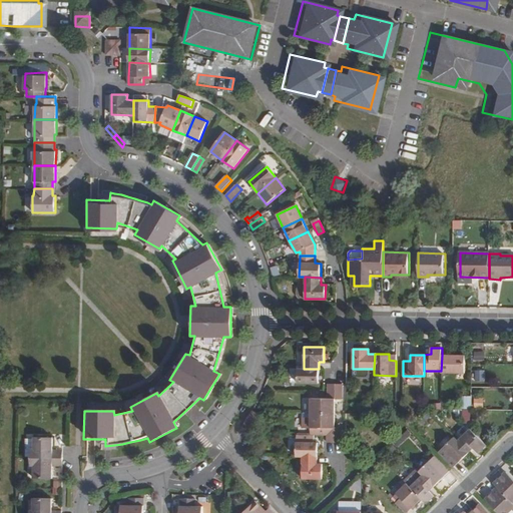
[(465,355),(442,355),(441,371),(441,373),(465,373),(465,355)]
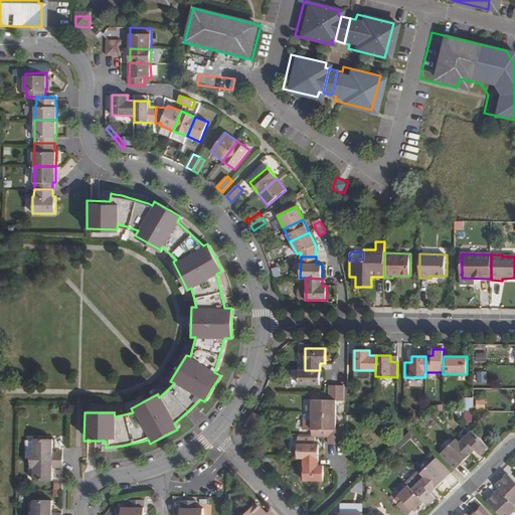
[(320,384),(320,370),(305,370),(299,370),(298,384),(320,384)]
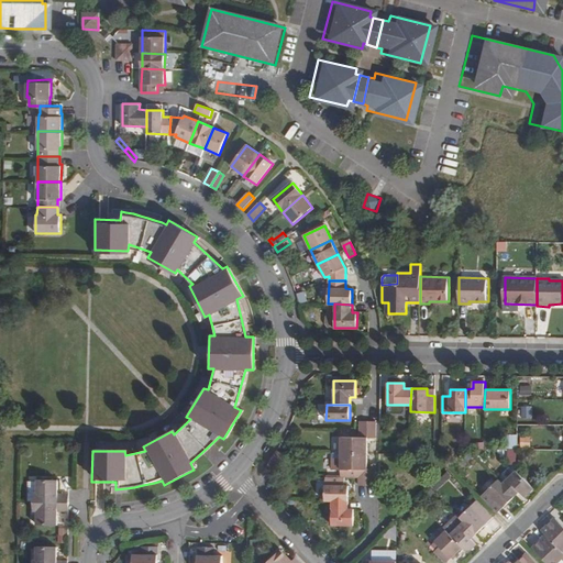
[(531,419),(533,406),(520,405),(519,418),(531,419)]
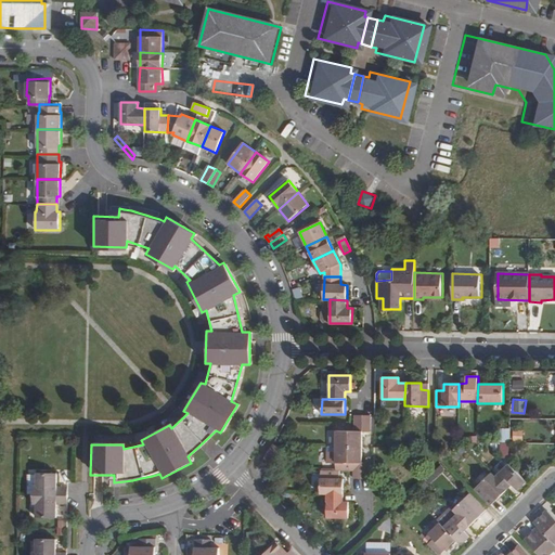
[(336,447),(362,447),(362,430),(362,415),(353,415),(353,423),(355,430),(336,430),(336,447)]
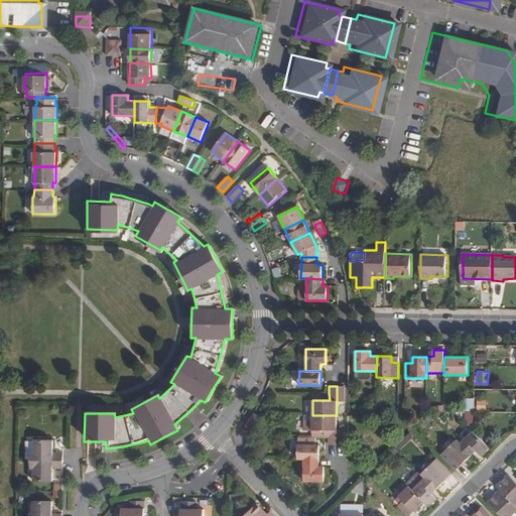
[(469,424),(476,423),(473,411),(466,412),(469,424)]
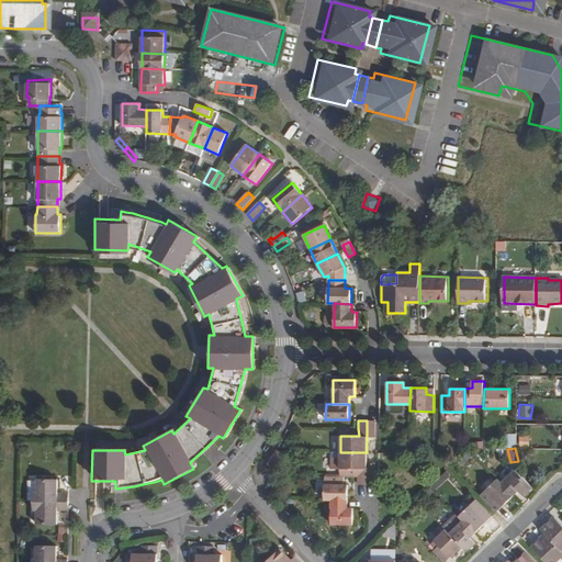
[(285,456),(277,450),(268,463),(278,469),(285,456)]
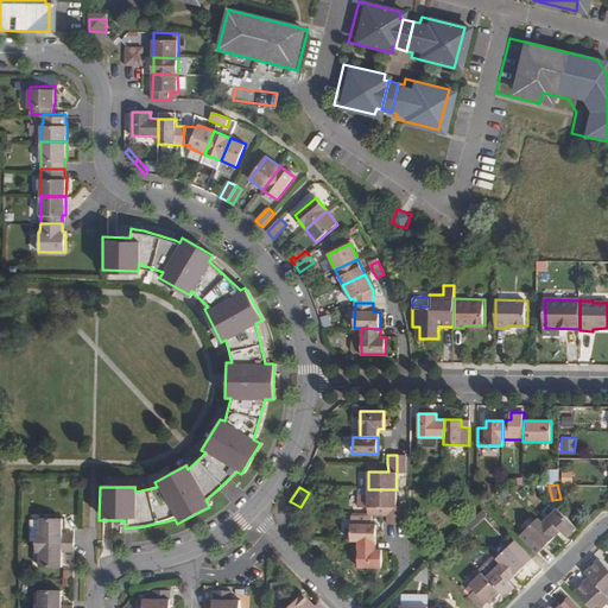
[(385,513),(387,515),(387,524),(396,525),(397,507),(397,489),(368,489),(360,489),(360,506),(368,506),(368,511),(368,515),(372,515),(384,517),(385,513)]
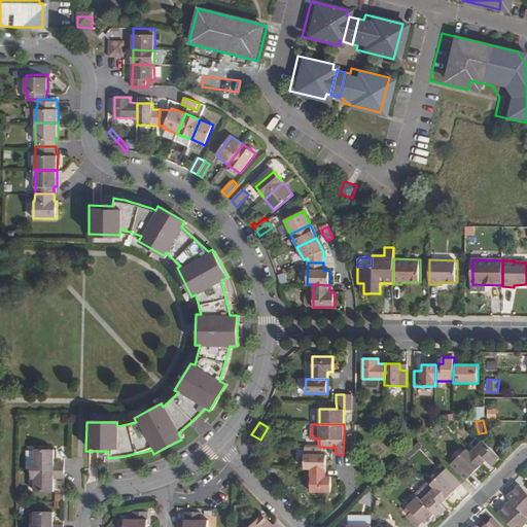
[(470,453),(482,464),(486,460),(492,465),(500,457),(484,441),(470,453)]
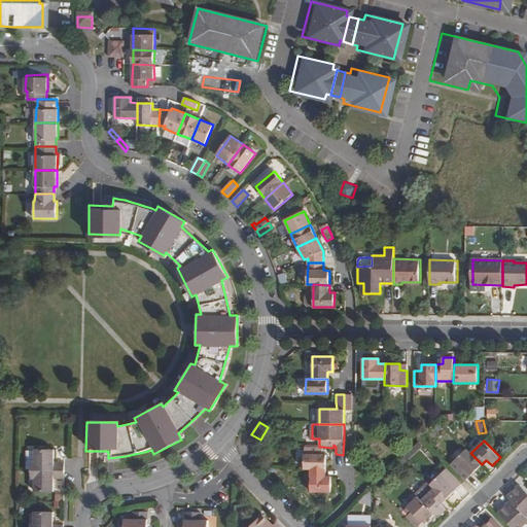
[(319,447),(305,447),(305,469),(311,469),(326,469),(326,455),(322,455),(322,447),(319,447)]
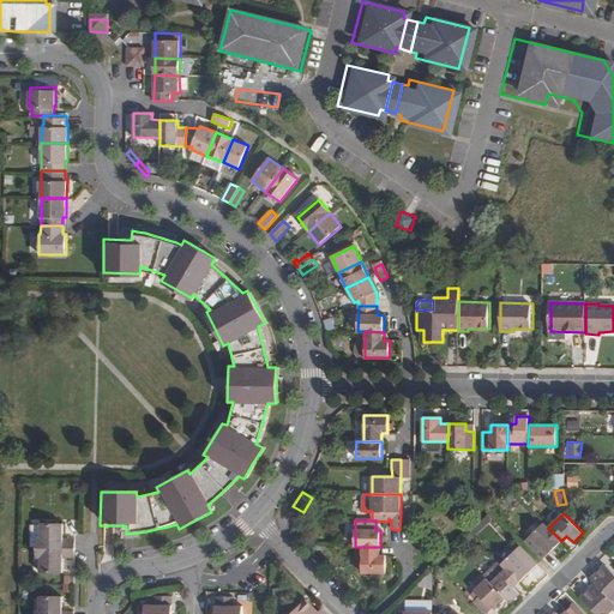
[(545,523),(525,541),(543,559),(548,553),(561,541),(548,528),(545,523)]
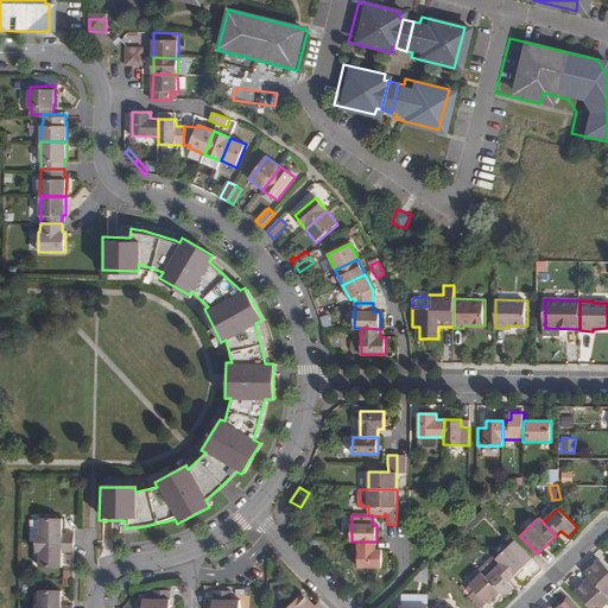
[(37,543),(75,543),(75,539),(75,533),(63,533),(63,519),(40,519),(40,533),(37,532),(37,543)]
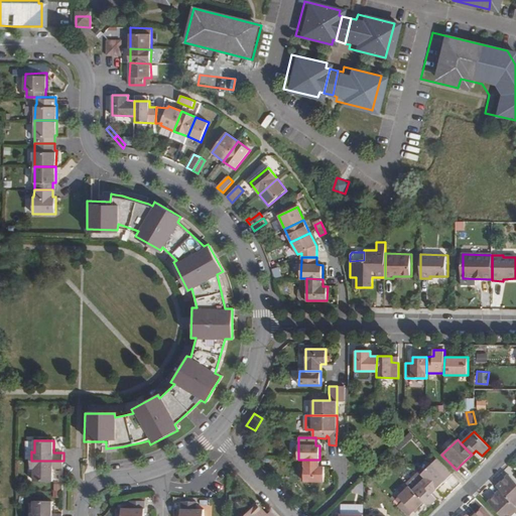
[(319,460),(304,460),(304,481),(325,482),(325,467),(319,467),(319,460)]
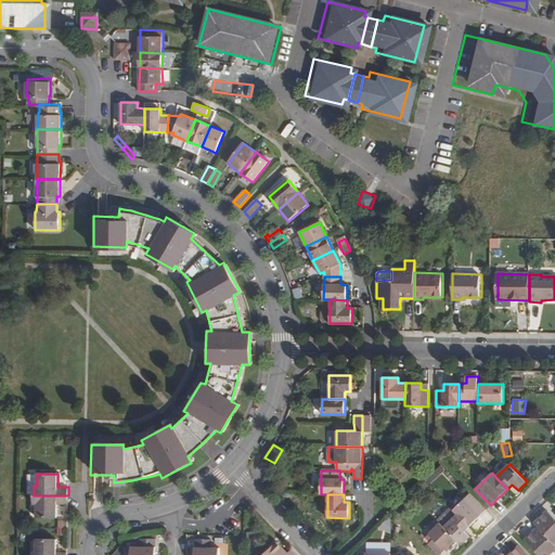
[(453,510),(469,526),(481,514),(486,511),(470,494),(453,510)]
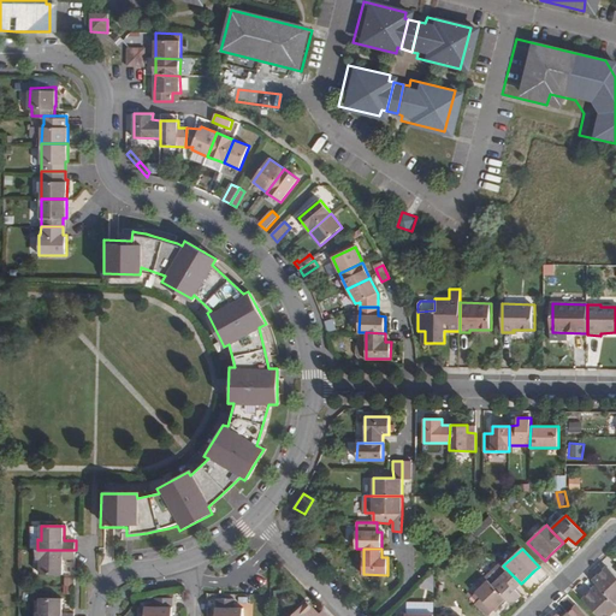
[(64,561),(75,561),(76,550),(37,550),(36,560),(41,560),(41,574),(63,575),(64,561)]
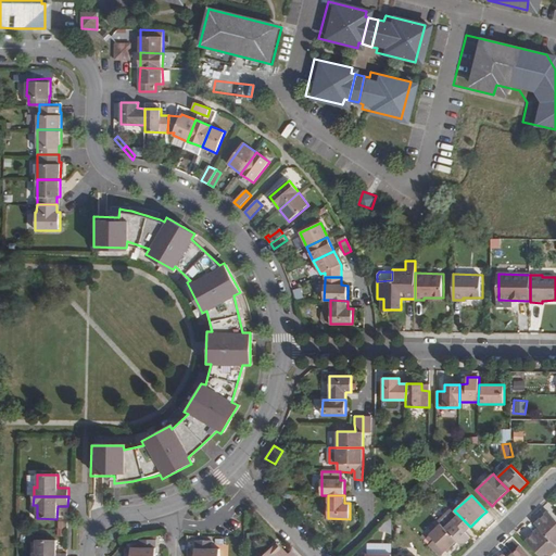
[(441,523),(457,540),(463,546),(471,538),(466,532),(470,527),(454,510),(452,509),(439,522),(441,523)]
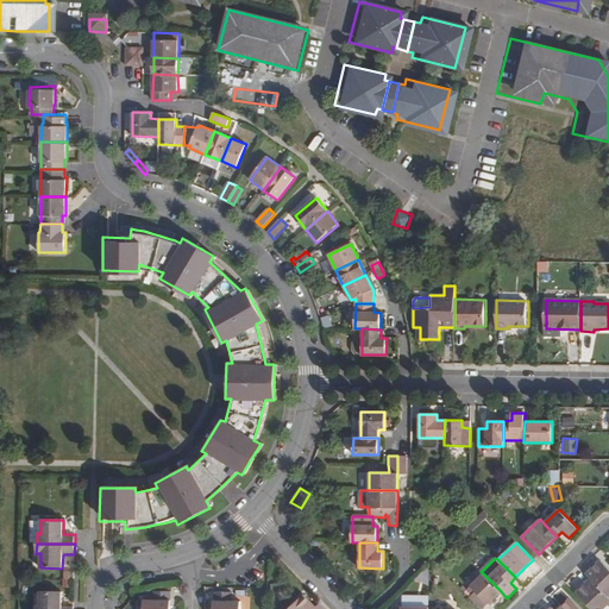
[(608,569),(601,560),(586,576),(591,581),(608,598),(608,569)]
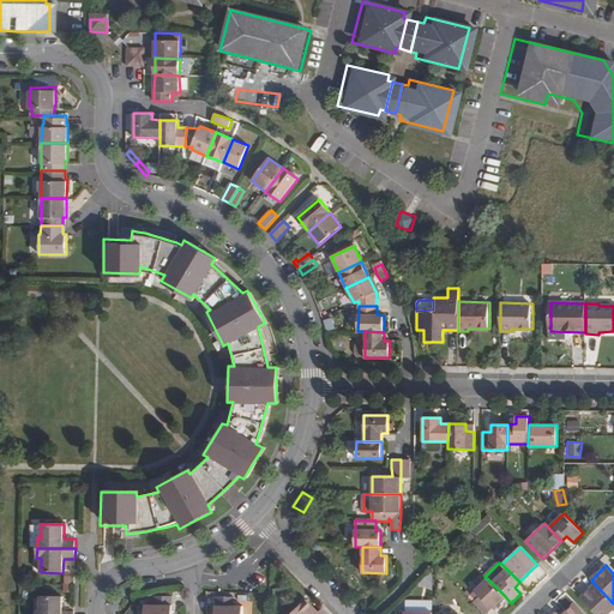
[(474,601),(486,613),(491,609),(505,596),(487,578),(475,590),(480,595),(476,599),(474,601)]
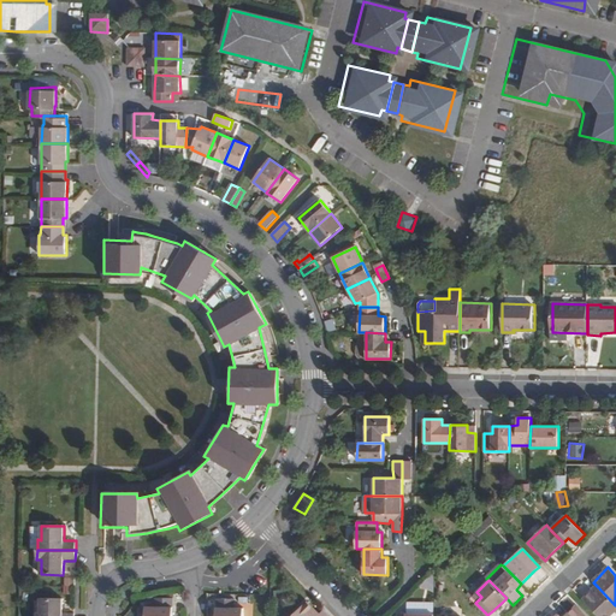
[(615,605),(598,587),(584,600),(597,615),(610,615),(615,611),(615,605)]
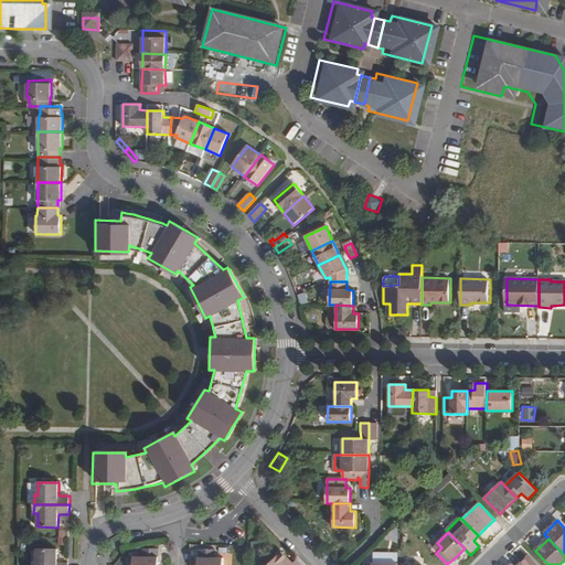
[(33,564),(67,564),(68,563),(57,563),(57,550),(36,548),(36,563),(33,563),(33,564)]
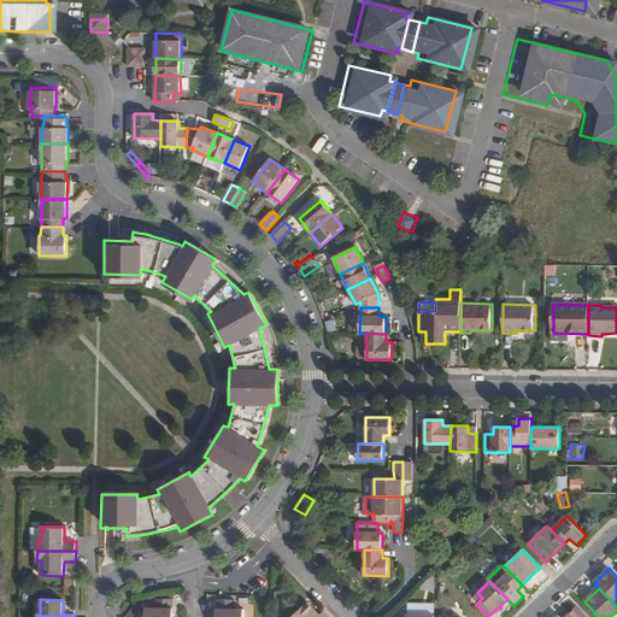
[(146,607),(145,616),(174,616),(174,599),(156,599),(156,607),(146,607)]
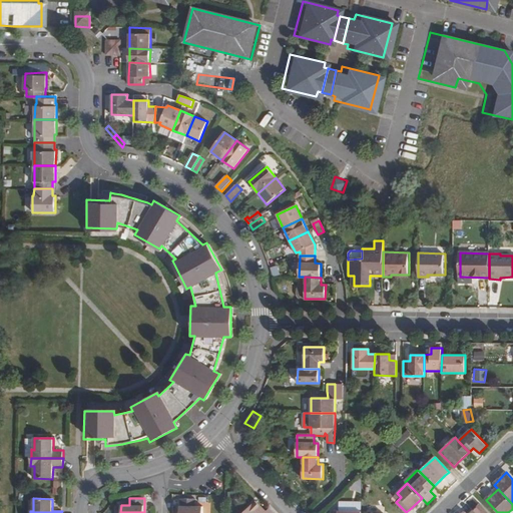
[(202,512),(203,507),(196,506),(196,499),(181,499),(180,512),(202,512)]
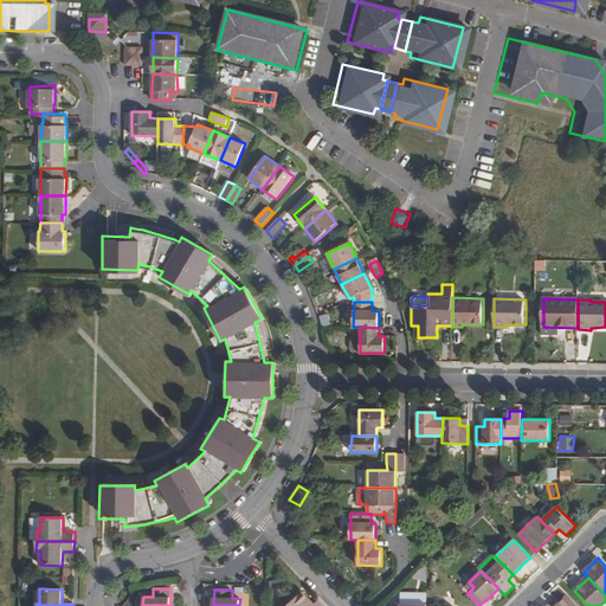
[(320,605),(316,603),(314,605),(302,593),(287,605),(320,605)]
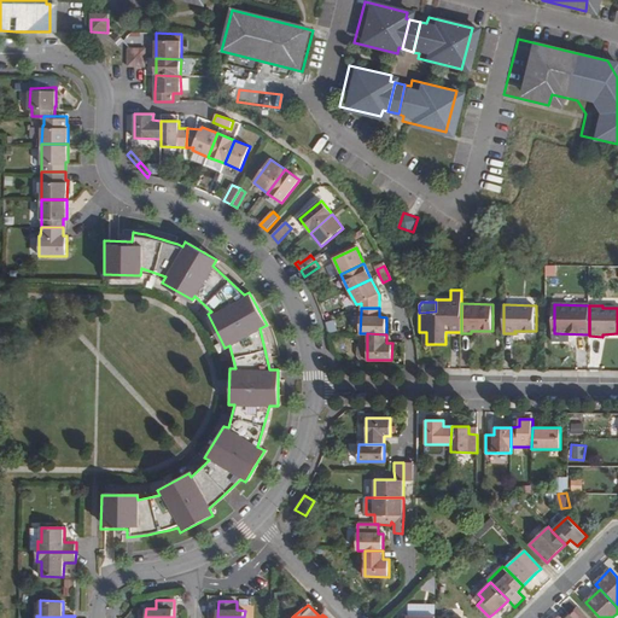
[(435,607),(403,606),(403,616),(435,617),(435,607)]
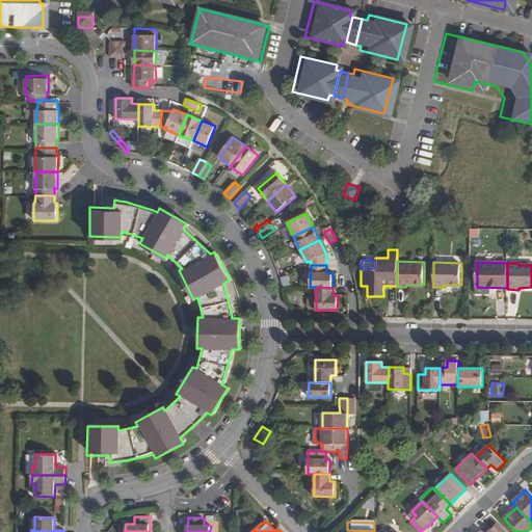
[(507,531),(499,523),(489,531),(507,531)]
